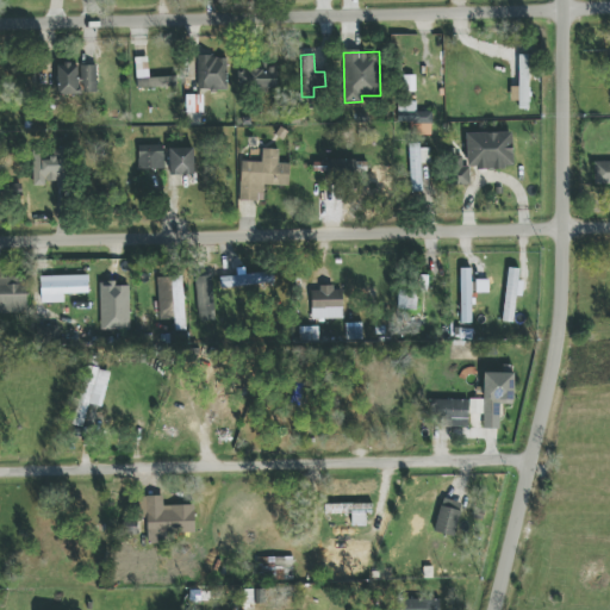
[(226,56),(198,57),(198,92),(228,91),(226,56)]
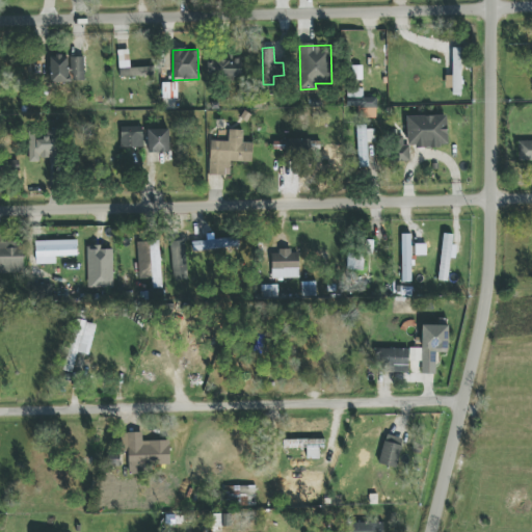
[(448,95),(461,95),(462,49),(453,49),(452,76),(449,76),(448,95)]
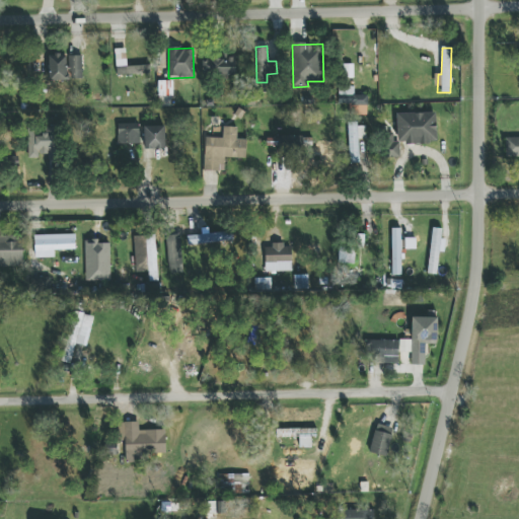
[(50,81),(68,80),(66,54),(49,55),(50,81)]
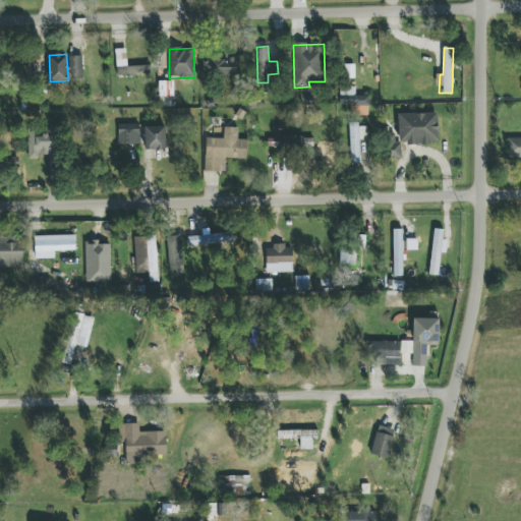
[(70,79),(82,79),(82,56),(69,56),(70,79)]
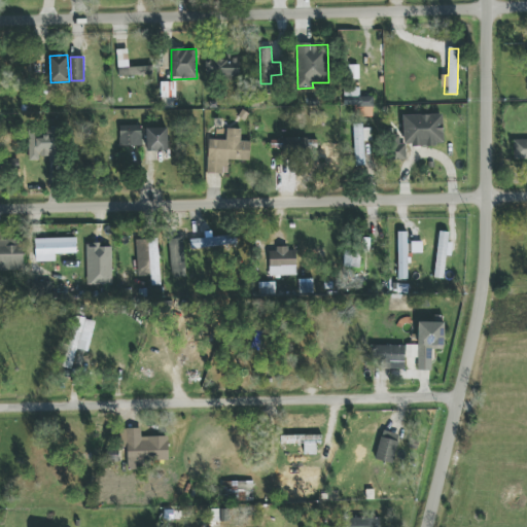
[(204,59),(205,78),(240,77),(239,58),(204,59)]
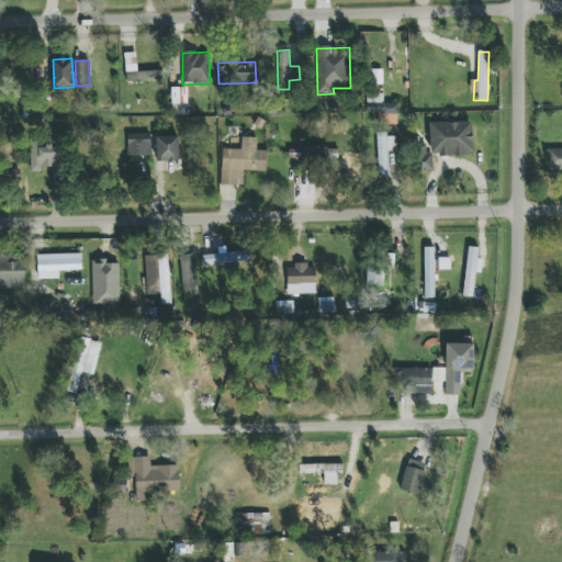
[(126,65),(126,80),(161,81),(161,71),(134,71),(135,65),(126,65)]
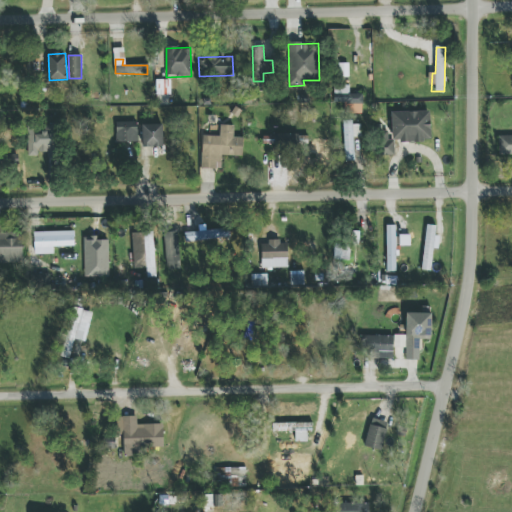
[(169,80),(157,80),(157,105),(169,105),(169,80)]
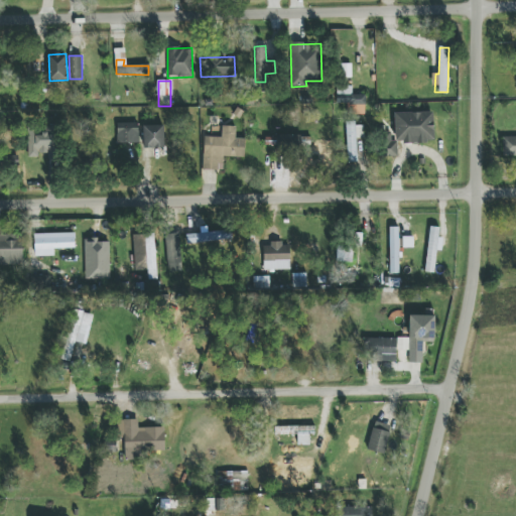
[(337,104),(350,105),(350,114),(365,114),(365,95),(352,95),(352,87),(337,86),(337,104)]
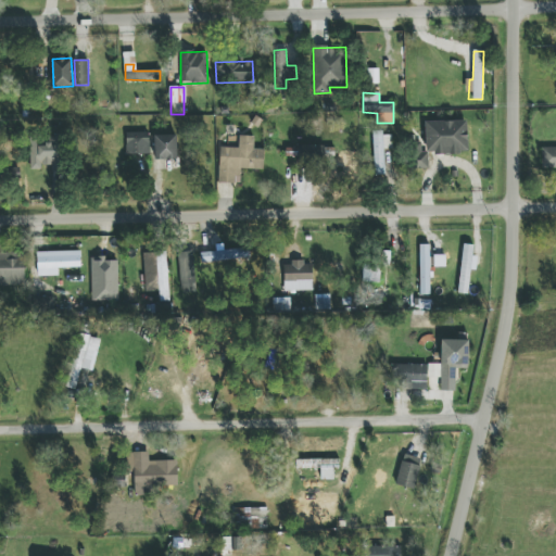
[(426,154),(467,153),(467,121),(426,122),(426,154)]
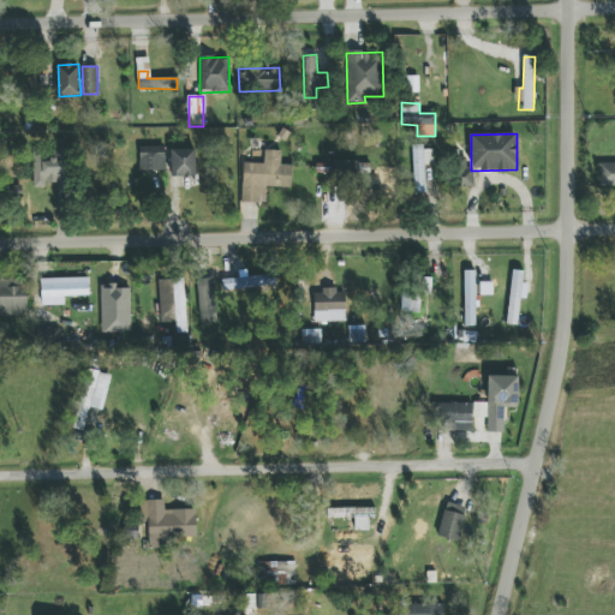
[(166,147),(141,147),(139,171),(165,171),(166,147)]
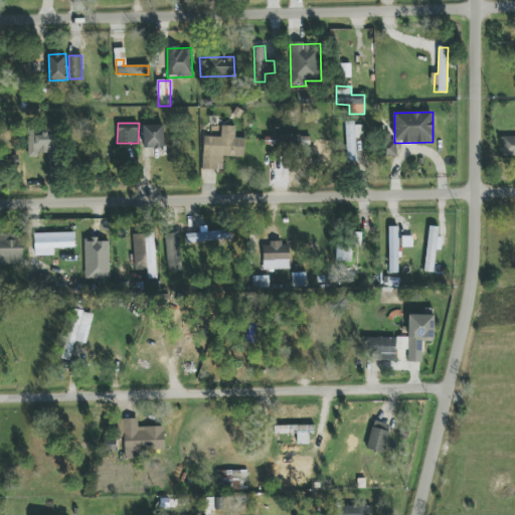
[(346,162),(356,162),(355,138),(363,138),(363,123),(345,124),(346,162)]
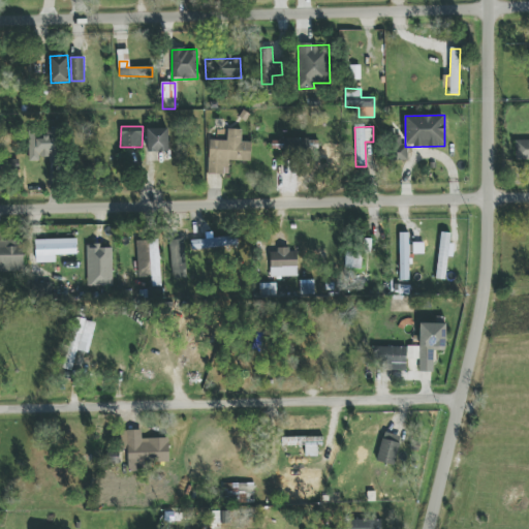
[(167,128),(147,129),(148,152),(168,151),(167,128)]
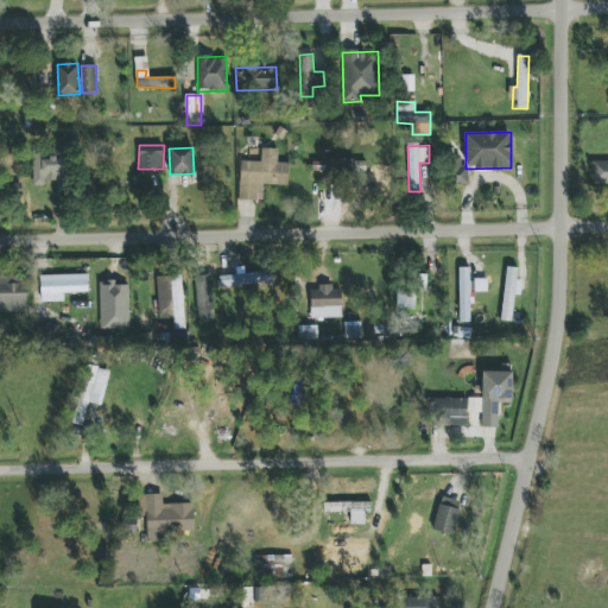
[(289,185),(289,164),(277,163),(278,149),(261,149),(261,162),(240,162),(239,200),(263,201),(264,184),(289,185)]
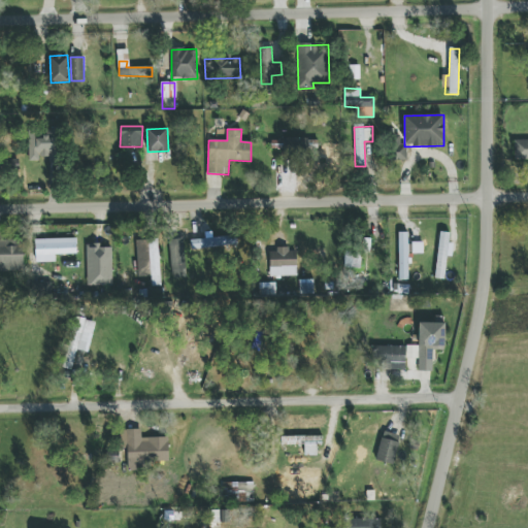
[(28,161),(39,161),(39,157),(48,157),(48,162),(58,162),(58,135),(29,135),(28,161)]
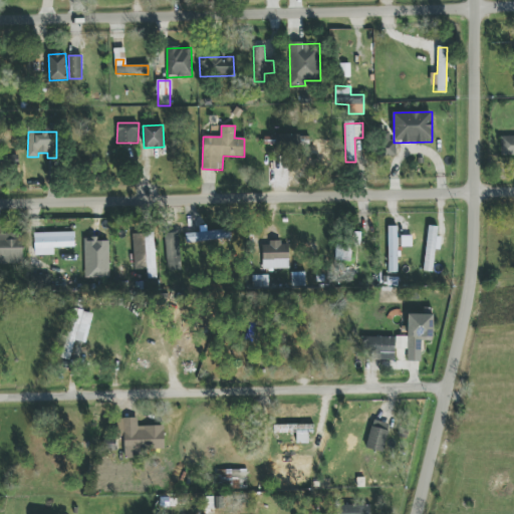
[(264,135),(264,146),(309,147),(310,137),(264,135)]
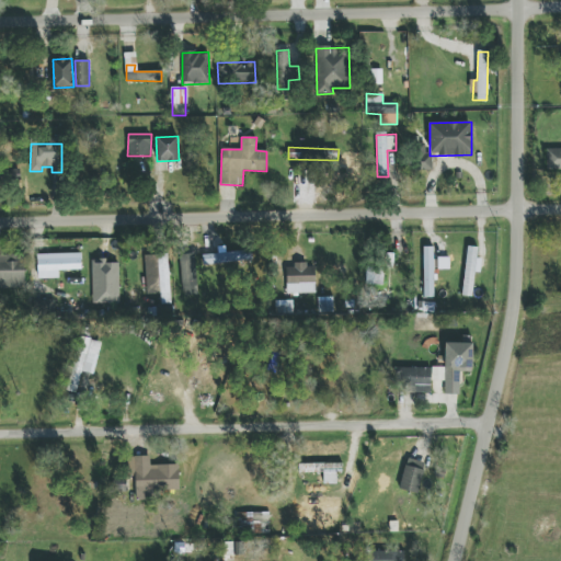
[(547,172),(560,171),(560,148),(546,149),(547,172)]
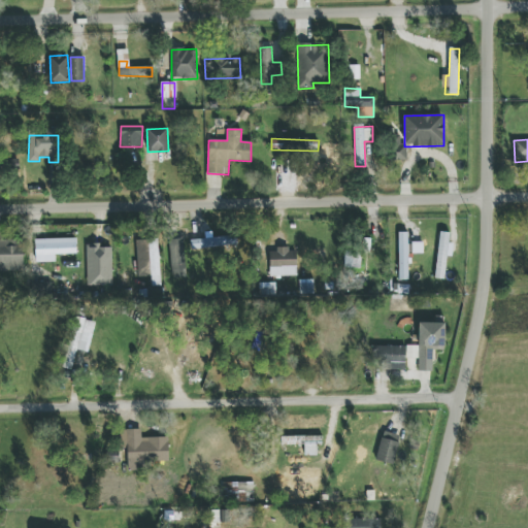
[(406,160),(406,145),(399,144),(400,140),(392,140),(391,160),(406,160)]
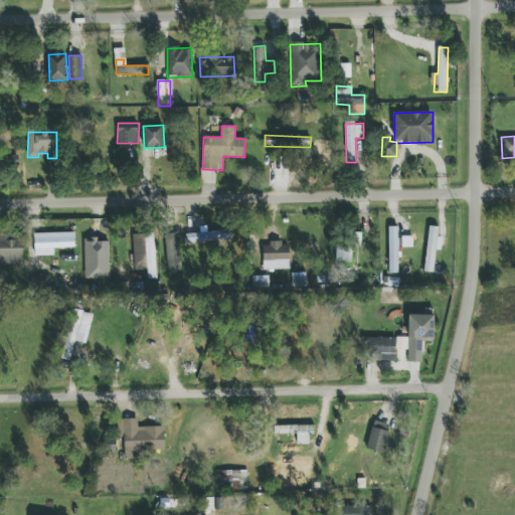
[(207,231),(206,226),(199,226),(200,233),(186,234),(186,242),(231,240),(231,230),(207,231)]
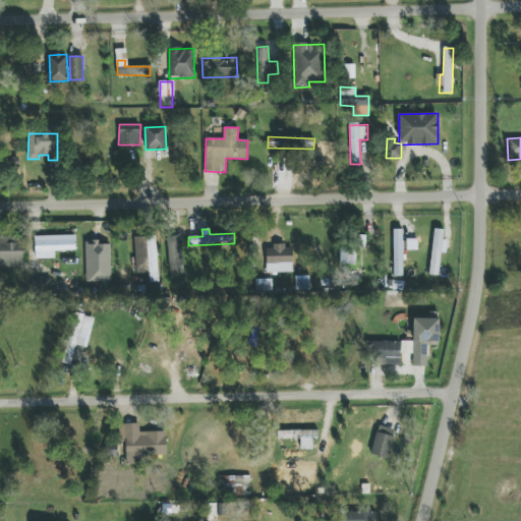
[(394,276),(403,276),(403,229),(393,229),(394,276)]
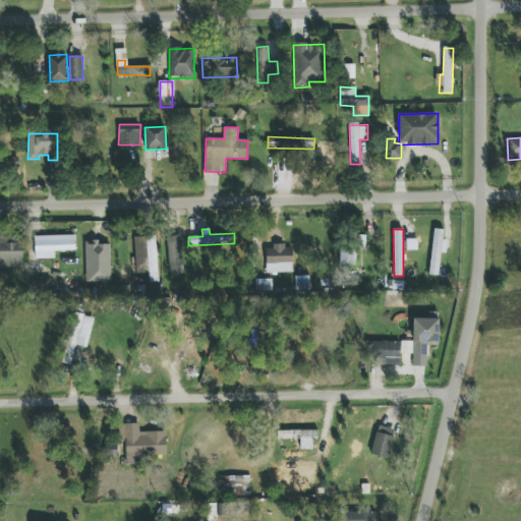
[(445,230),(435,229),(428,275),(438,276),(445,230)]
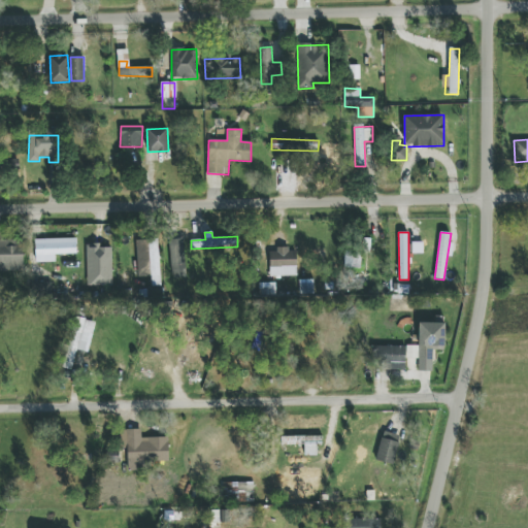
[(35,239),(36,262),(56,262),(55,255),(76,254),(76,238),(35,239)]
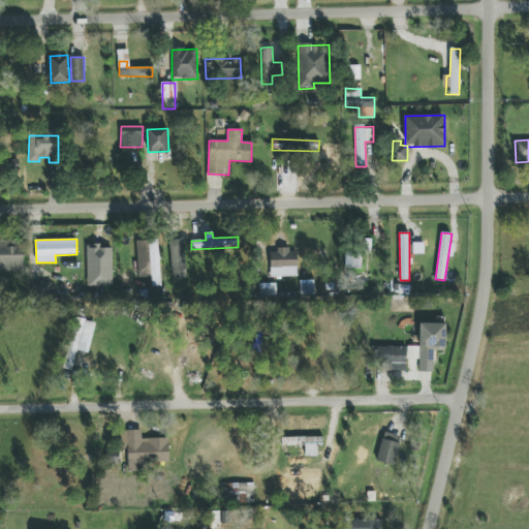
[(136,241),(137,279),(152,278),(152,286),(160,286),(159,240),(136,241)]
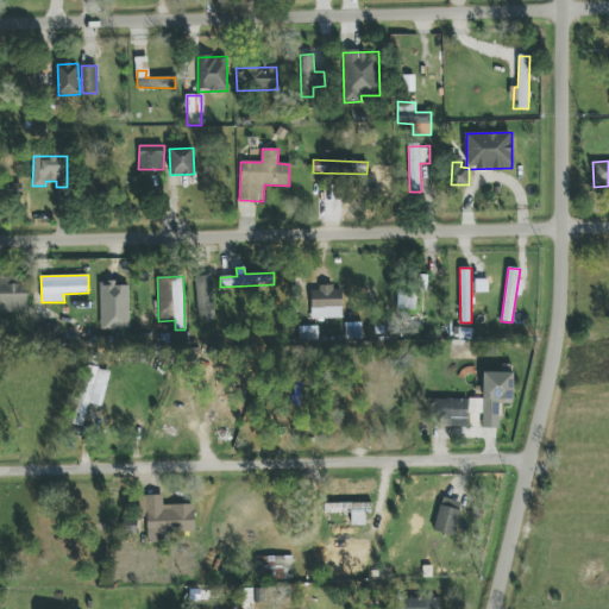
[(198,321),(214,321),(212,276),(196,276),(198,321)]
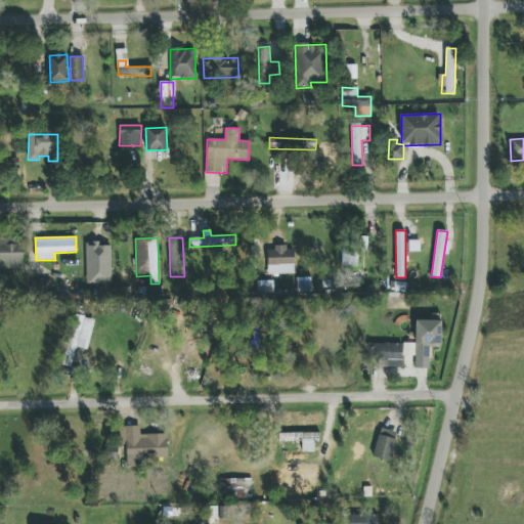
[(0,268),(24,268),(23,238),(0,238),(0,268)]
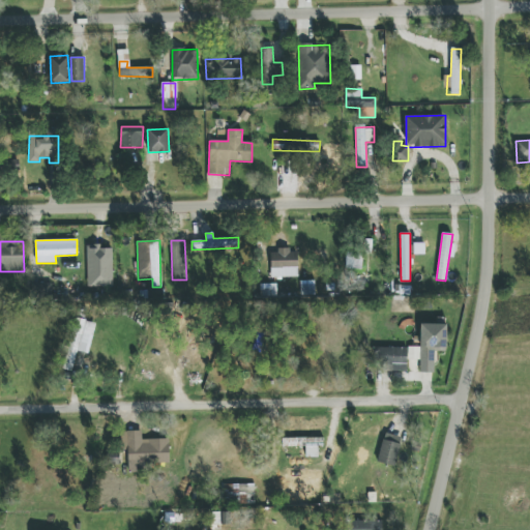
[(113,286),(112,248),(101,249),(101,245),(86,245),(87,287),(113,286)]
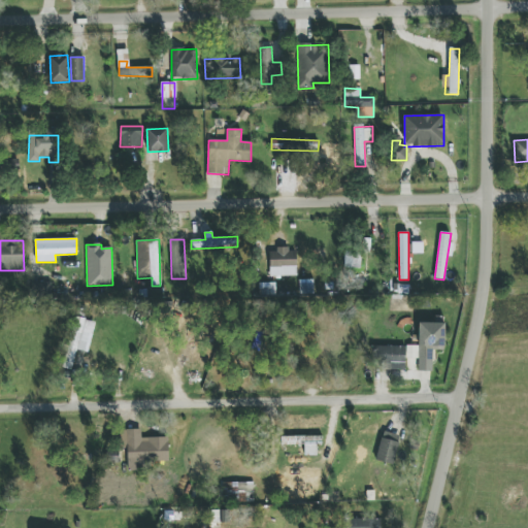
[(297,276),(296,250),(269,250),(270,276),(297,276)]
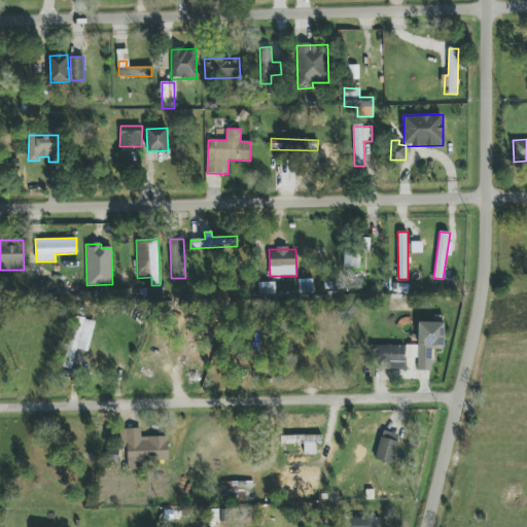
[(89,352),(95,321),(74,316),(63,367),(72,370),(76,350),(89,352)]
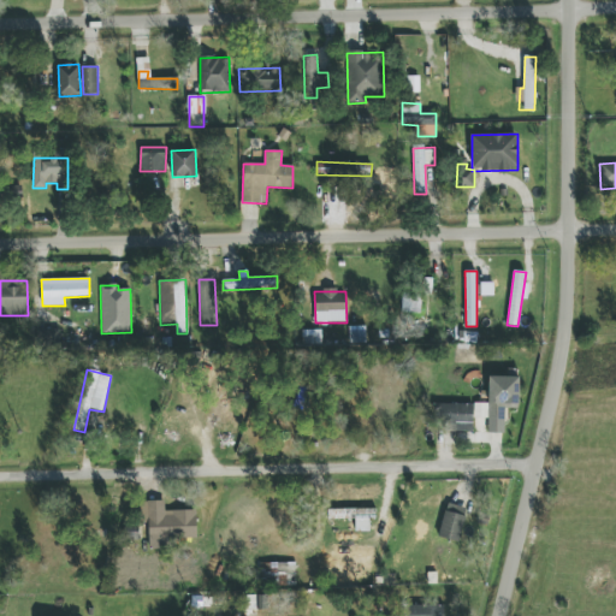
[(520,378),(489,377),(489,404),(475,403),(474,432),(490,433),(491,420),(505,420),(507,408),(519,409),(520,378)]
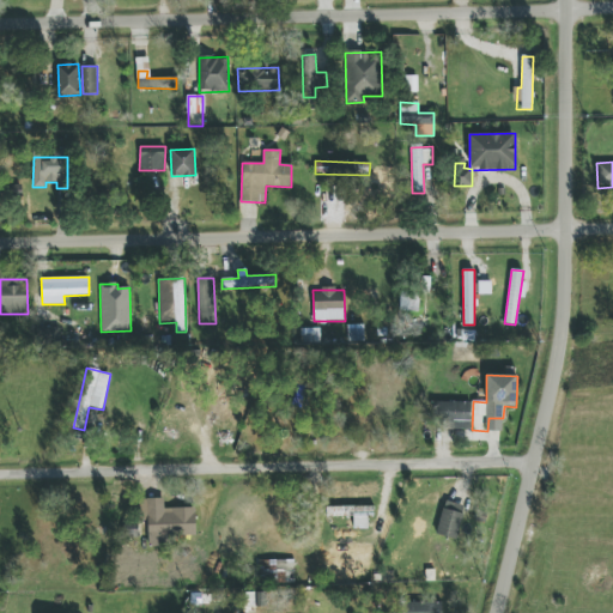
[(436,401),(435,429),(471,429),(472,402),(436,401)]
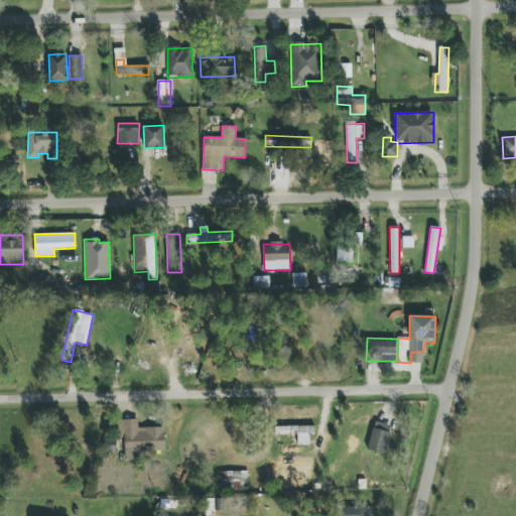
[(164,427),(138,428),(138,419),(118,420),(119,438),(124,438),(124,461),(143,460),(143,452),(165,450),(164,427)]
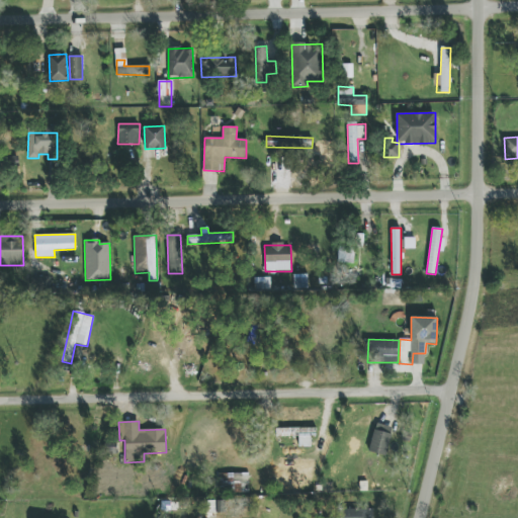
[(385,456),(393,427),(376,423),(368,452),(385,456)]
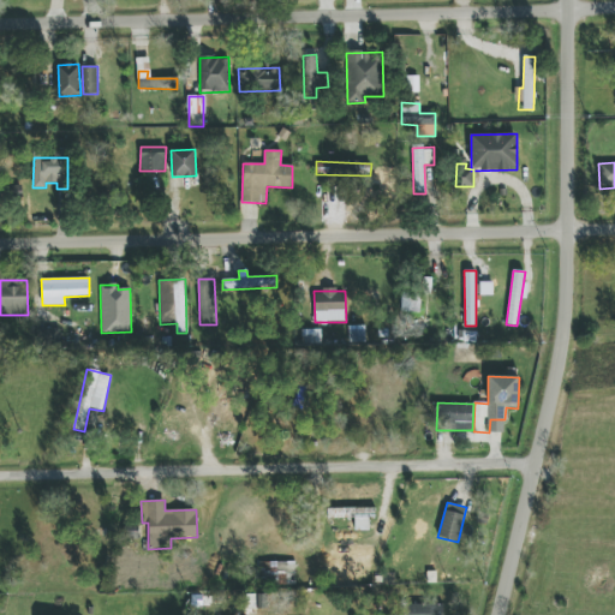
[(354,531),(369,531),(370,518),(375,518),(375,508),(327,508),(327,519),(354,519),(354,531)]
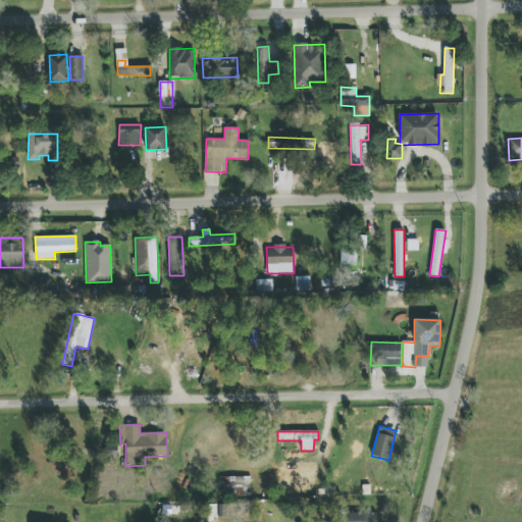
[(250,477),(220,477),(221,497),(251,497),(250,477)]
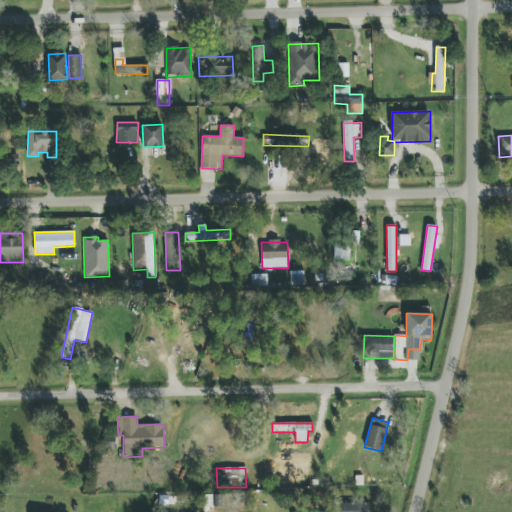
[(368,511),(368,503),(339,504),(339,511),(368,511)]
